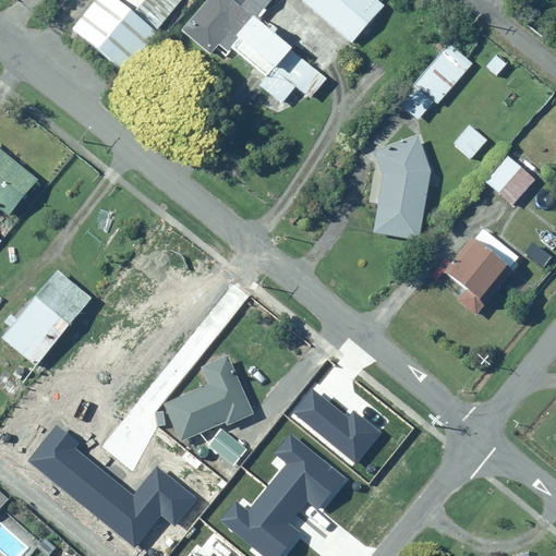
[(92,0),(70,28),(130,74),(161,33),(119,0),(92,0)]
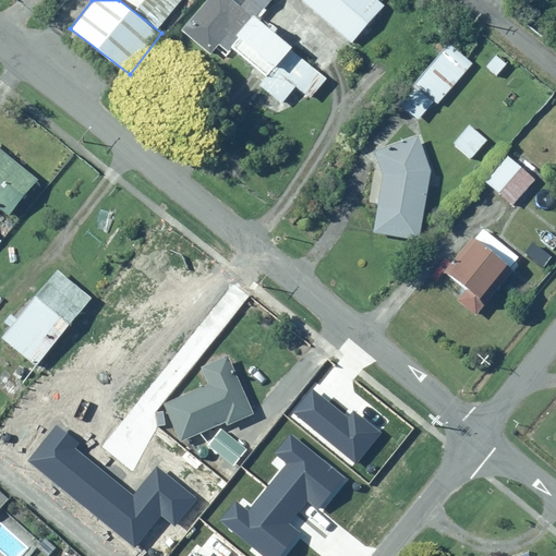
[(326,77),(291,48),(273,33),(276,28),(267,21),(265,24),(258,19),(273,0),(205,0),(182,29),(212,55),(218,47),(230,57),(236,50),(267,77),(260,86),(294,116),(326,77)]
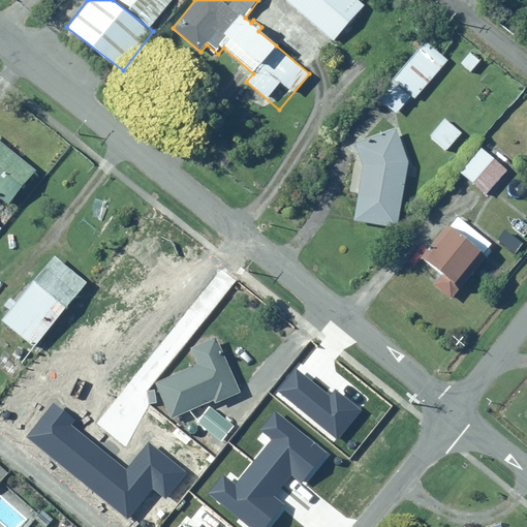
[(285,0),(334,40),(365,4),(360,0),(285,0)]
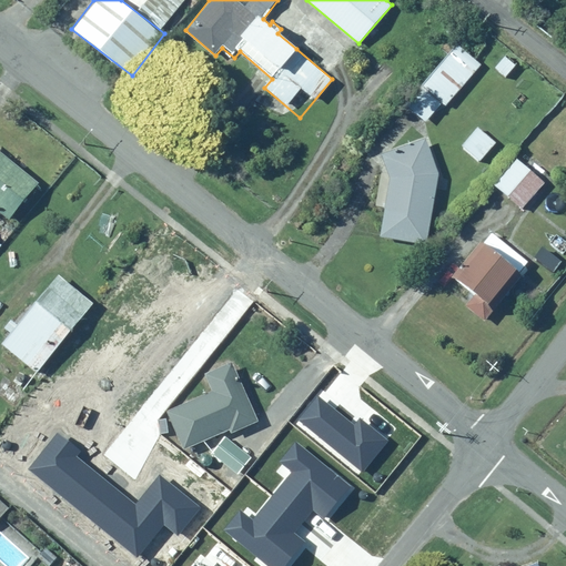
[(481,62),(455,42),(404,105),(425,122),(441,103),(445,107),(481,62)]
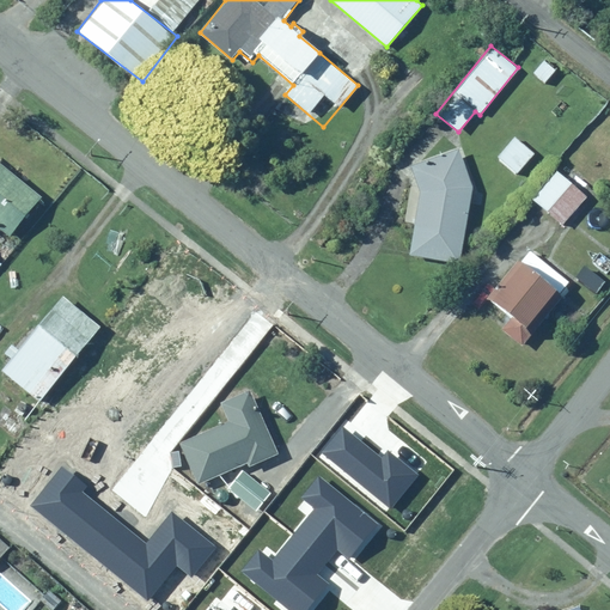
[(514,135),(498,158),(518,174),(535,152),(514,135)]
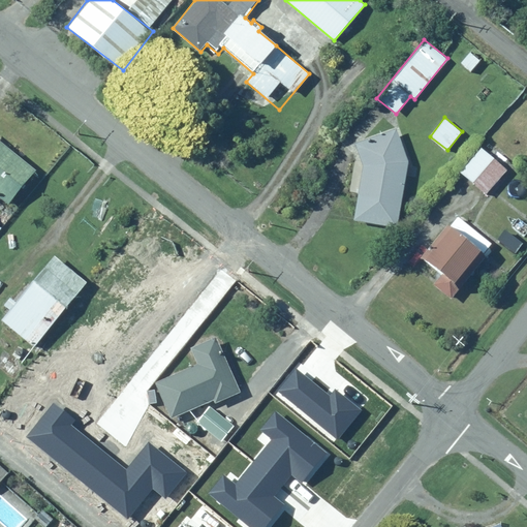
[(394,128),(353,144),(363,162),(352,218),(398,224),(408,159),(394,128)]
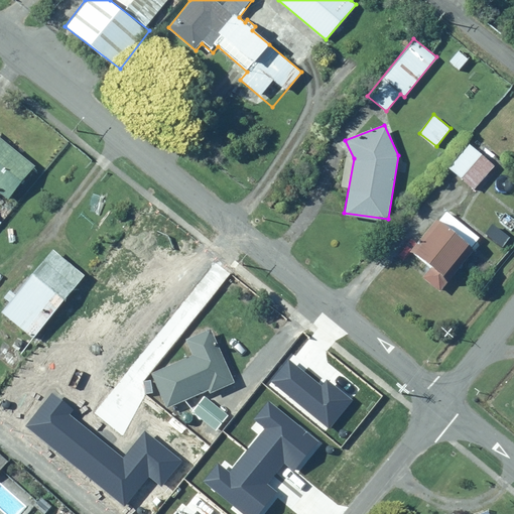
[(0,137),(0,194),(6,198),(34,165),(0,137)]
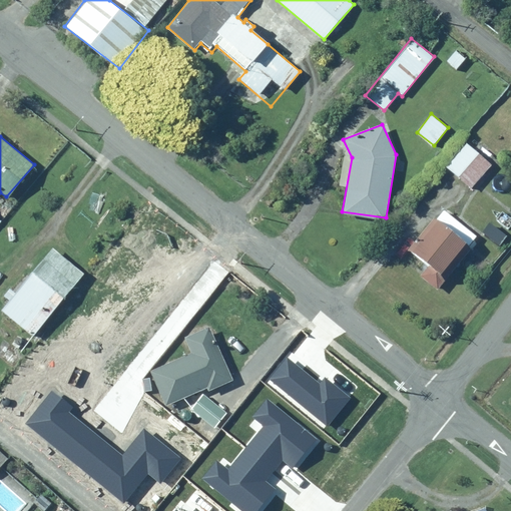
[(464,141),(443,166),(470,189),(491,164),(464,141)]
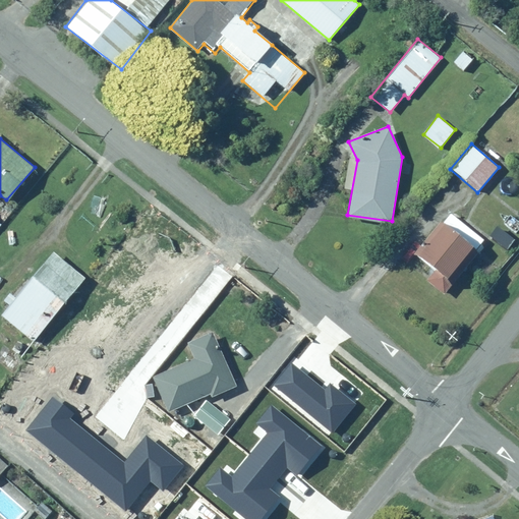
[(410,249),(443,276),(468,245),(474,250),(482,240),(444,208),(410,249)]
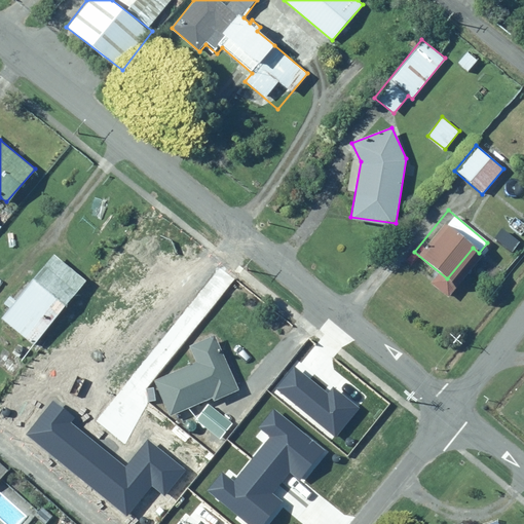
[(52,251),(0,314),(0,316),(33,343),(86,277),(52,251)]
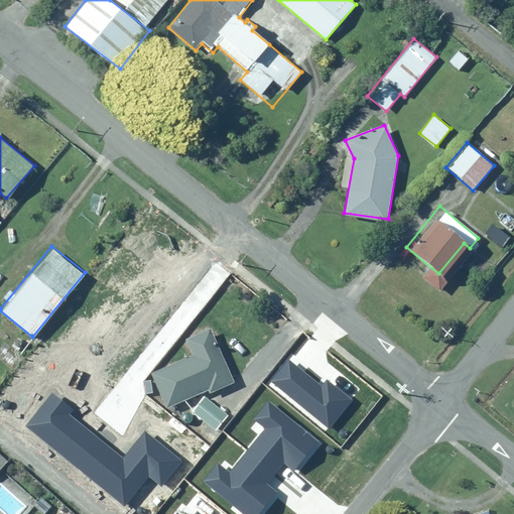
[(153,371),(168,406),(211,388),(212,391),(236,380),(213,327),(186,338),(194,353),(153,371)]
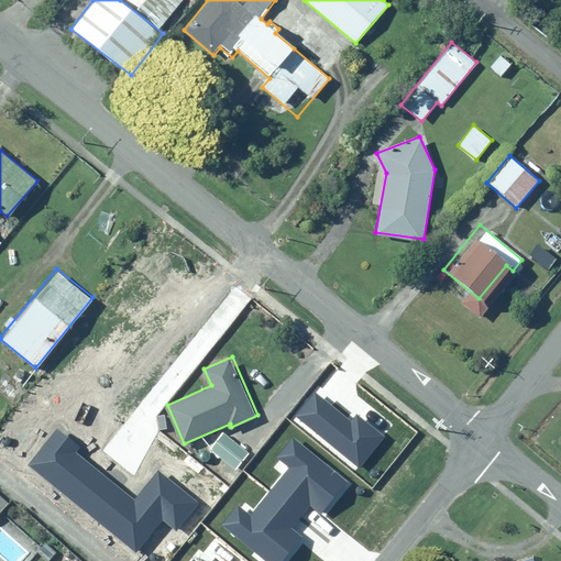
[(317,388),(296,414),(361,466),(387,435),(360,411),(353,419),(317,388)]
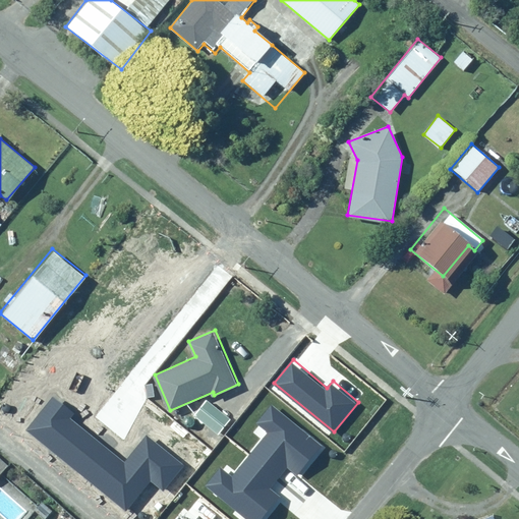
[(147,383),(149,396),(157,395),(155,382),(147,383)]
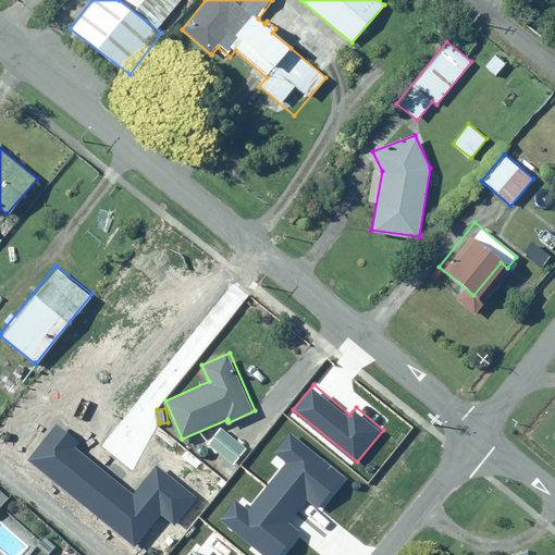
[(59,421),(28,458),(137,545),(163,513),(176,522),(198,495),(159,463),(135,492),(78,445),(83,440),(59,421)]
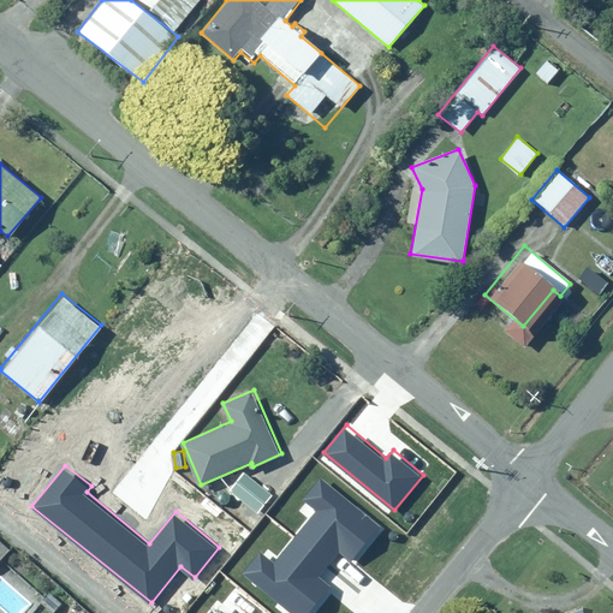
[(247,470),(231,489),(260,512),(275,493),(247,470)]
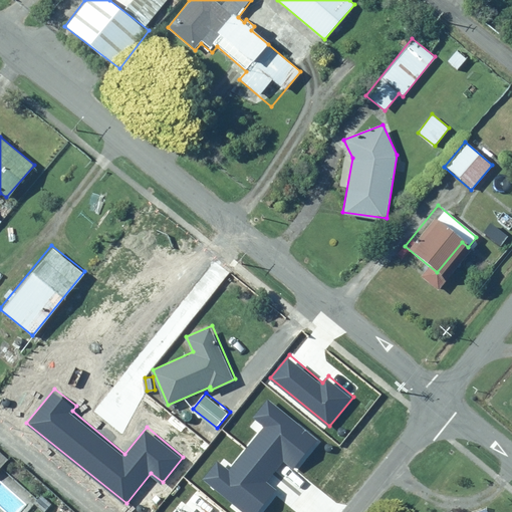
[(219,458),(203,478),(246,511),(259,511),(278,488),(269,480),(285,460),(295,468),(320,438),(270,398),(255,416),(266,425),(248,447),(231,468),(219,458)]
